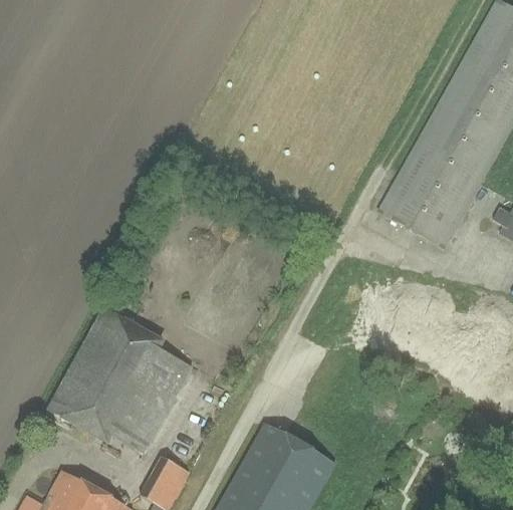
[(512,5),(503,0),(495,0),(377,210),(445,248),(512,128),(512,5)]
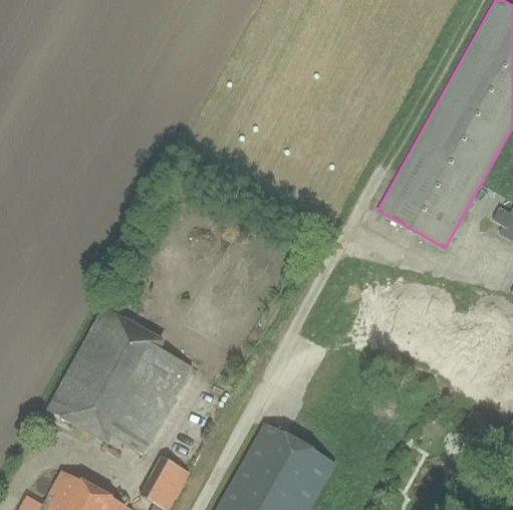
[(499,232),(512,239),(512,209),(511,212),(501,206),(493,220),(503,225),(499,232)]
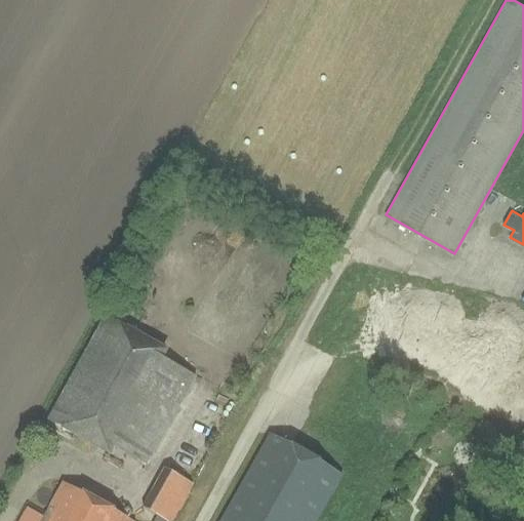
[(107,312),(47,417),(113,454),(117,446),(149,464),(198,374),(166,357),(170,348),(107,312)]
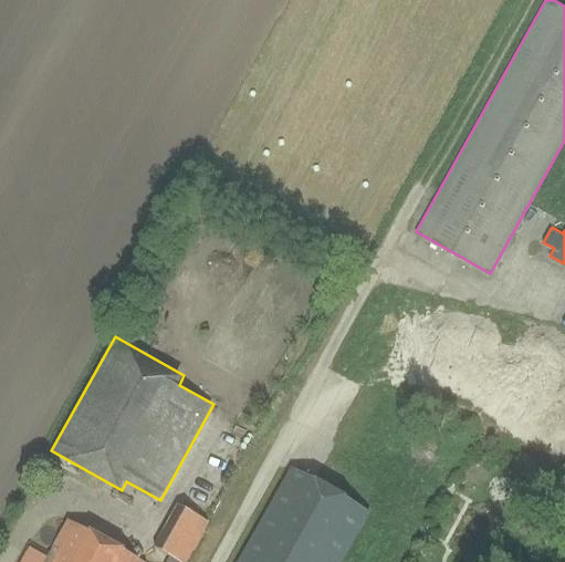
[(293,467),(239,561),(339,561),(369,510),(293,467)]
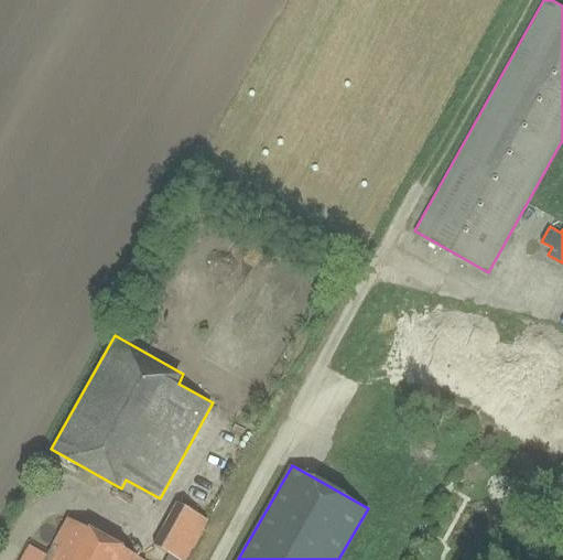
[(183,559),(186,559),(209,519),(177,501),(153,542),(183,559)]
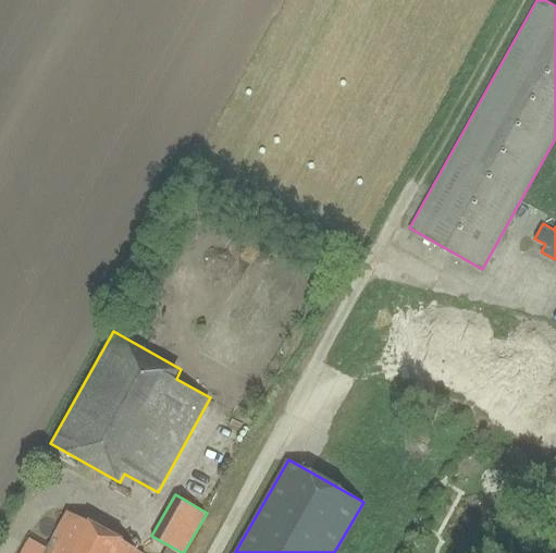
[(143,552),(144,551),(68,508),(41,552),(143,552)]
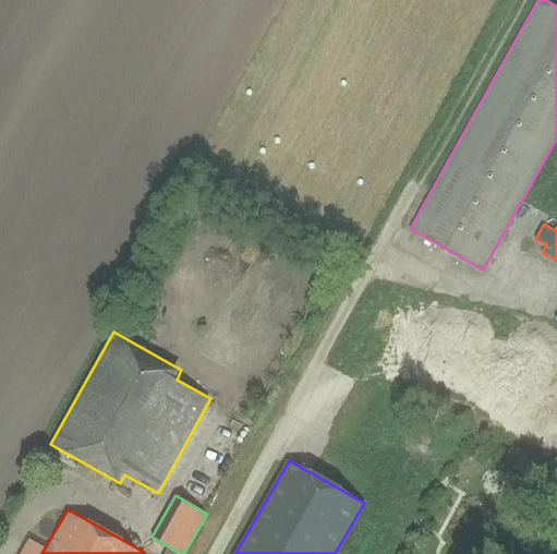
All buildings are outlined.
